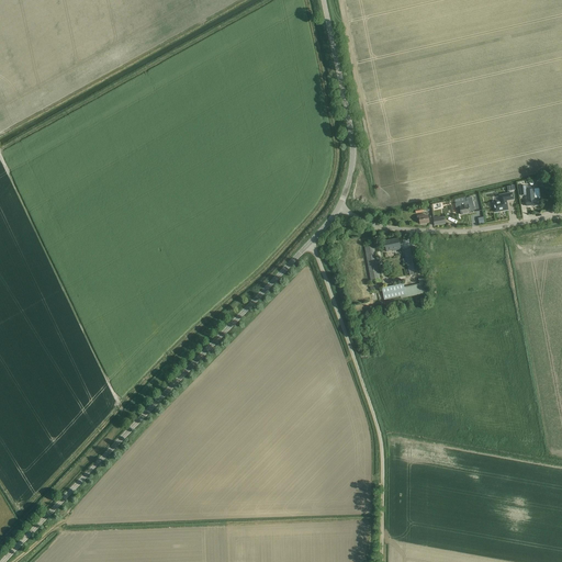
[(527,199),(526,200),(527,206),(539,205),(539,199),(540,199),(539,189),(526,190),(526,187),(520,187),(521,195),(526,194),(527,199)]
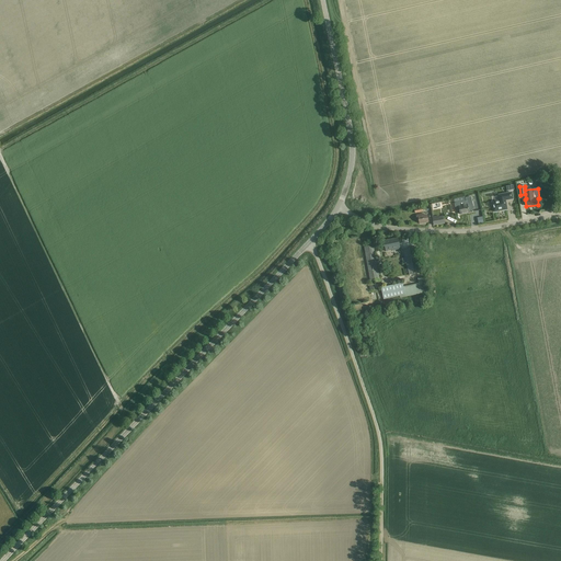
[(492,203),(494,213),(507,209),(505,201),(513,199),(512,193),(499,195),(500,202),(492,203)]
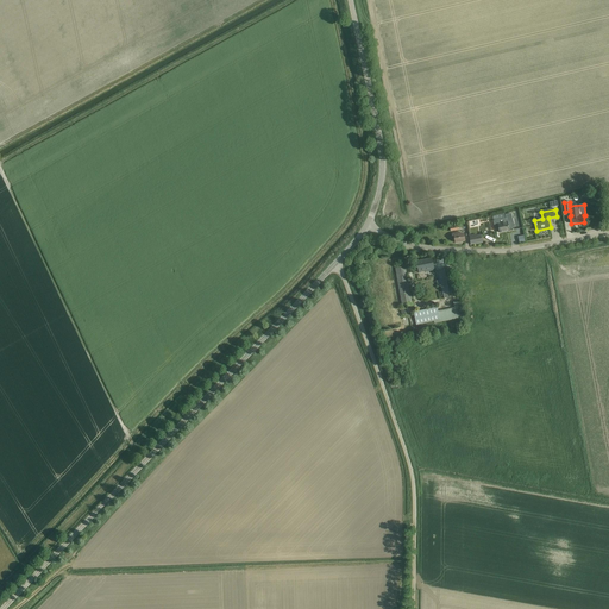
[(504,219),(494,221),(495,226),(494,226),(495,227),(495,230),(500,228),(501,233),(509,231),(509,230),(515,228),(512,214),(506,215),(507,219),(504,219)]
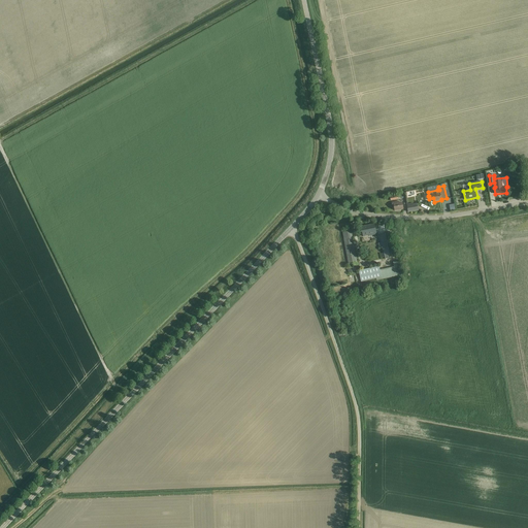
[(403,209),(402,204),(402,203),(398,204),(398,202),(392,203),(393,206),(394,205),(395,210),(403,209)]
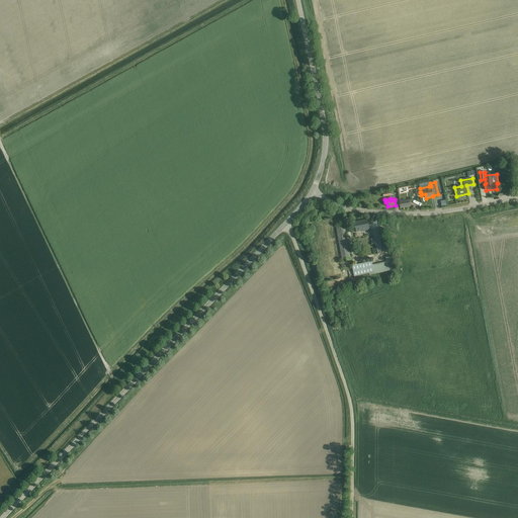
[(411,206),(409,200),(406,201),(406,199),(400,200),(401,208),(411,206)]
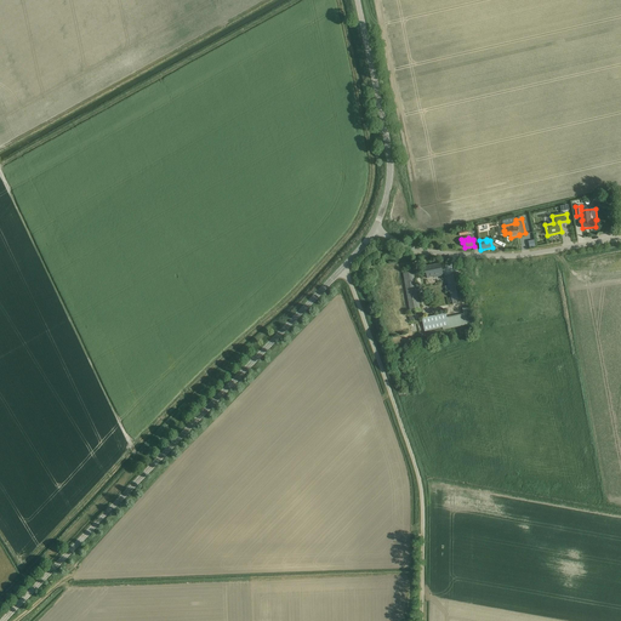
[(425,267),(426,273),(427,278),(434,277),(434,278),(443,277),(440,263),(425,267)]
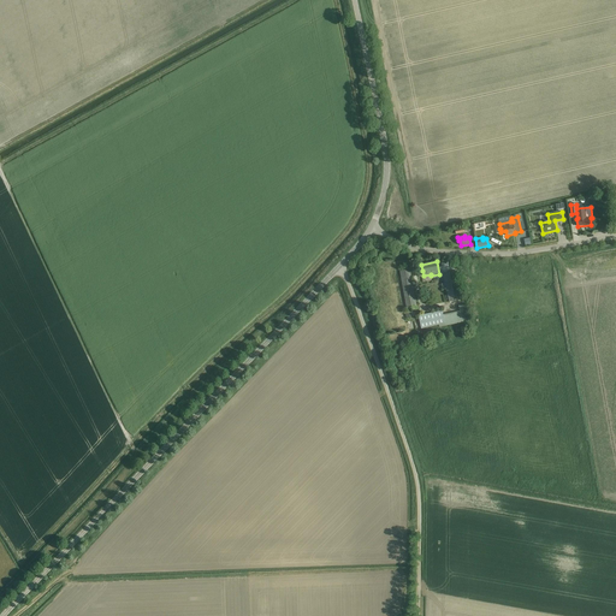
[(418,309),(410,273),(409,267),(400,270),(407,311),(418,309)]
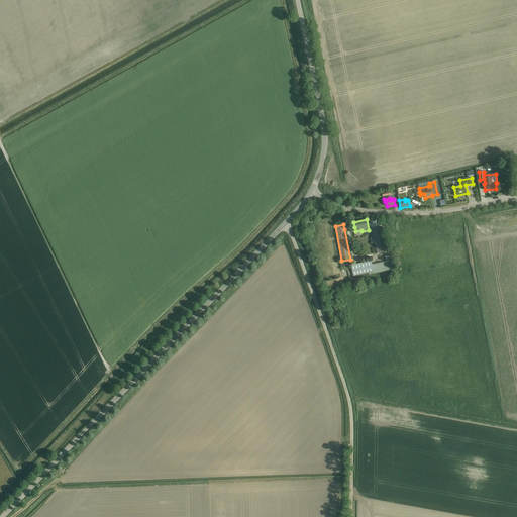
[(372,243),(375,242),(378,253),(387,251),(382,228),(372,230),(374,238),(371,238),(372,243)]
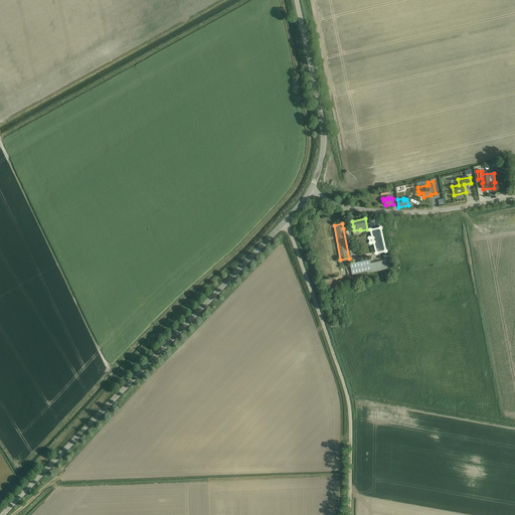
[(370,261),(350,265),(353,275),(367,272),(367,274),(372,273),(387,270),(387,268),(393,267),(391,260),(390,254),(383,255),(384,261),(371,264),(370,261)]
